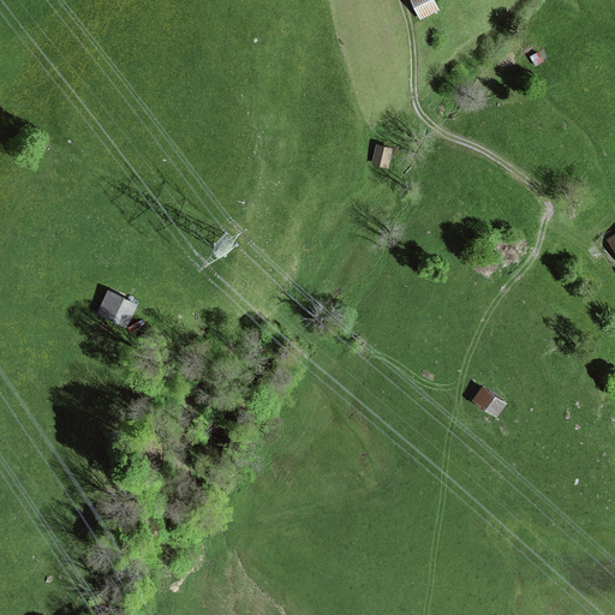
[(434,0),(410,0),(421,21),(440,12),(434,0)]
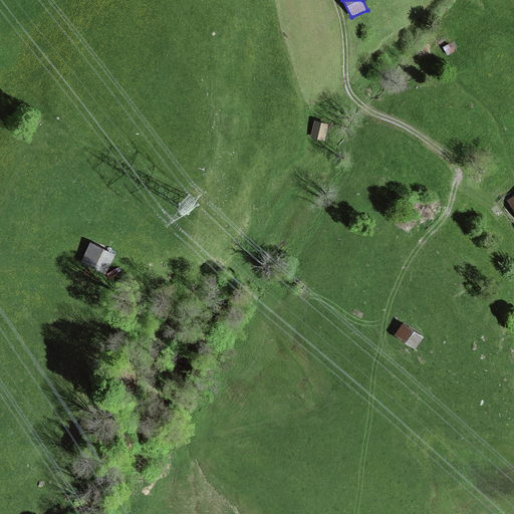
[(450,43),(442,48),(448,57),(455,52),(450,43)]
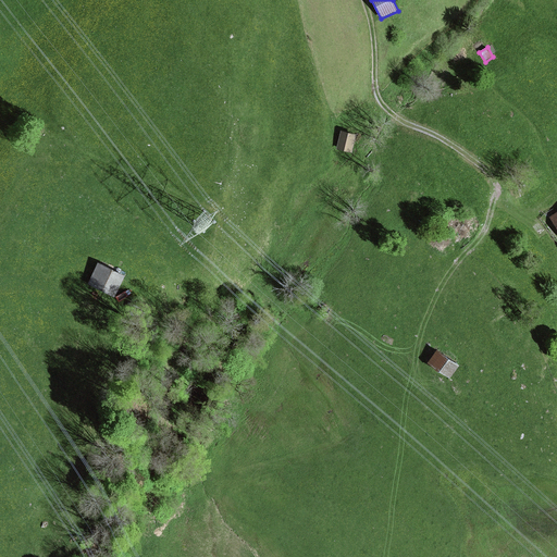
[(357,135),(341,132),(336,151),(353,155),(357,135)]
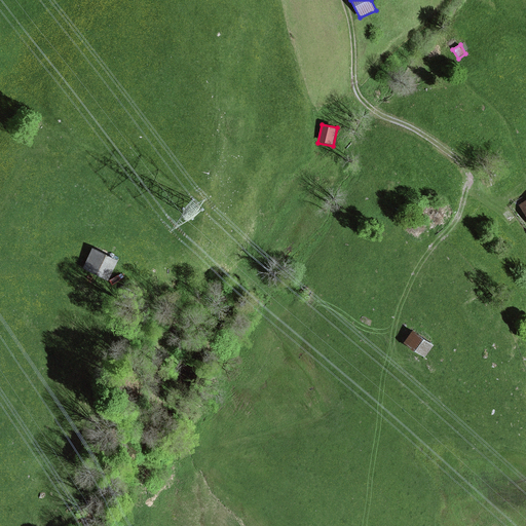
[(117,261),(91,249),(82,269),(108,282),(117,261)]
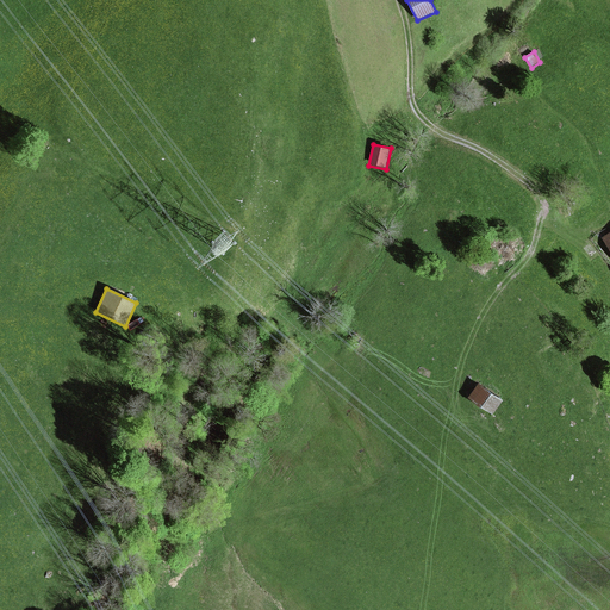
[(149,348),(153,336),(139,332),(136,343),(149,348)]
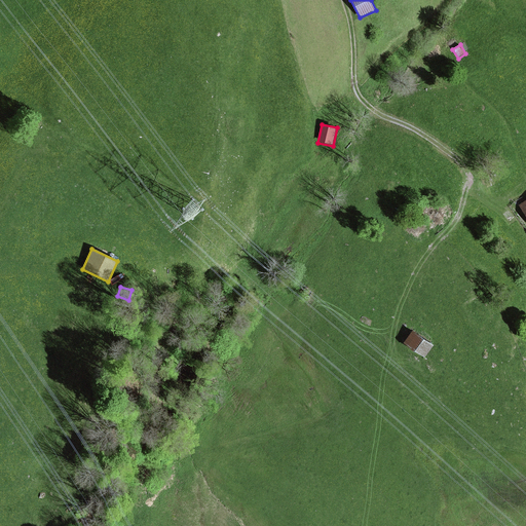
[(434,346),(412,332),(404,344),(424,359),(434,346)]
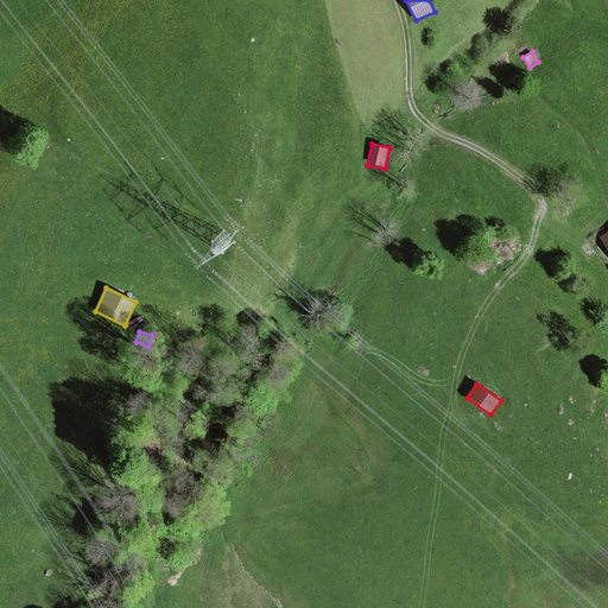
All buildings are outlined.
